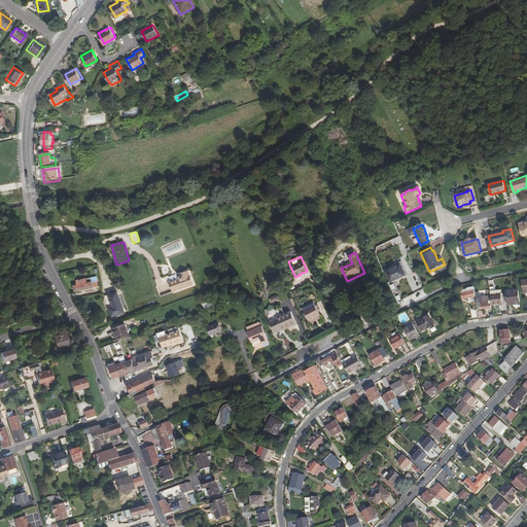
[(402,264),(399,265),(395,267),(385,272),(390,282),(405,275),(408,274),(402,264)]
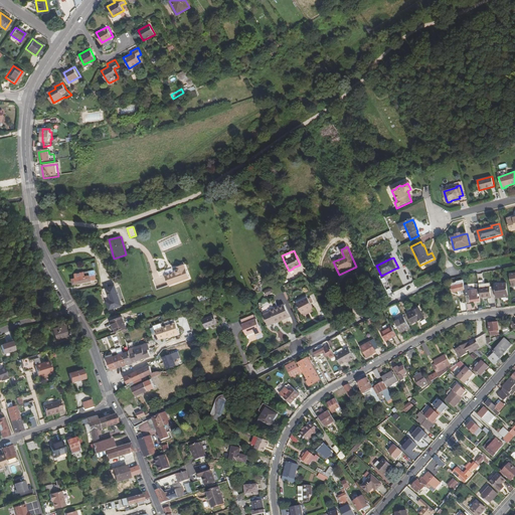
[(189,279),(184,265),(178,267),(179,270),(176,271),(175,271),(176,273),(165,276),(169,286),(189,279)]
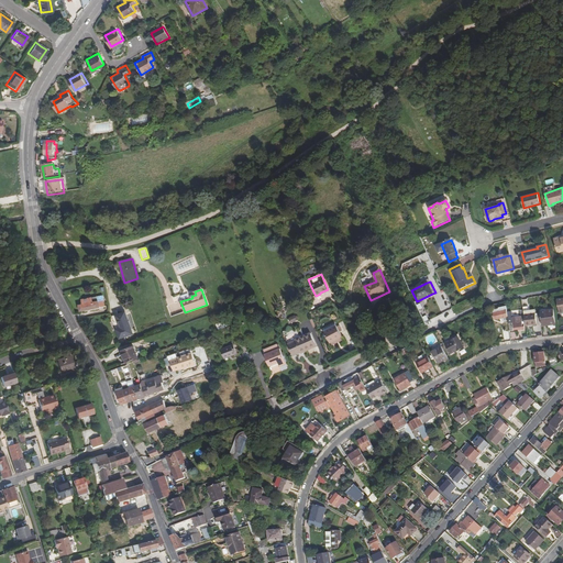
[(175,302),(189,297),(187,293),(173,298),(175,302)]
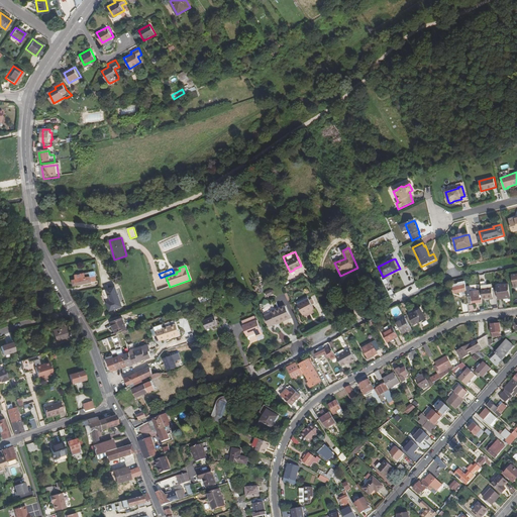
[(91,278),(96,277),(95,272),(77,276),(77,280),(76,281),(77,286),(92,283),(91,278)]
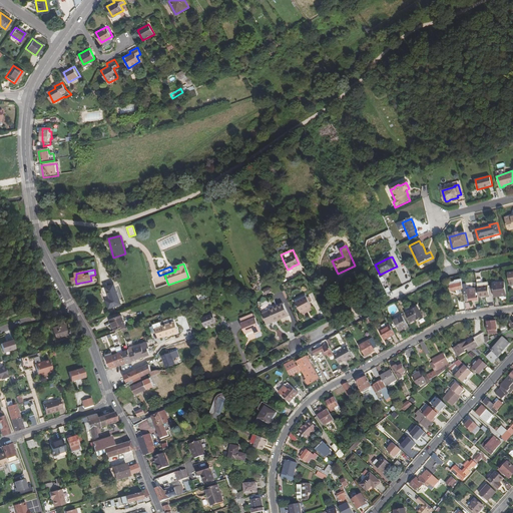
[(479,297),(489,295),(487,282),(482,283),(481,279),(477,280),(479,297)]
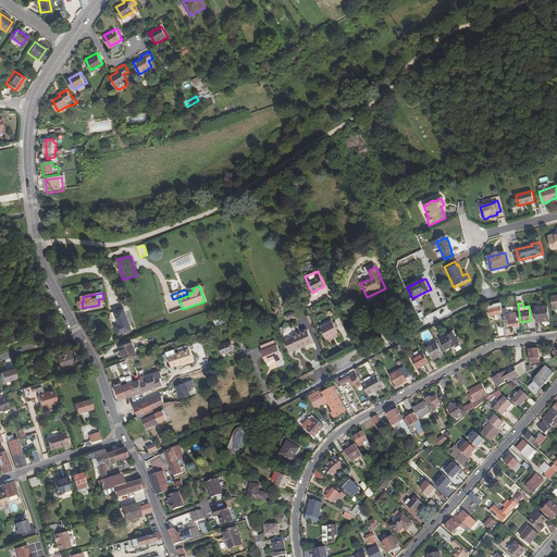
[(503,312),(502,306),(495,308),(494,305),(489,306),(491,314),(503,312)]
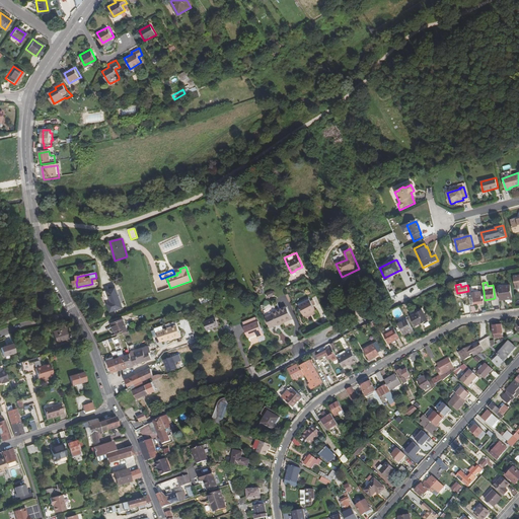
[(500,286),(501,297),(506,297),(506,298),(513,297),(512,285),(500,286)]
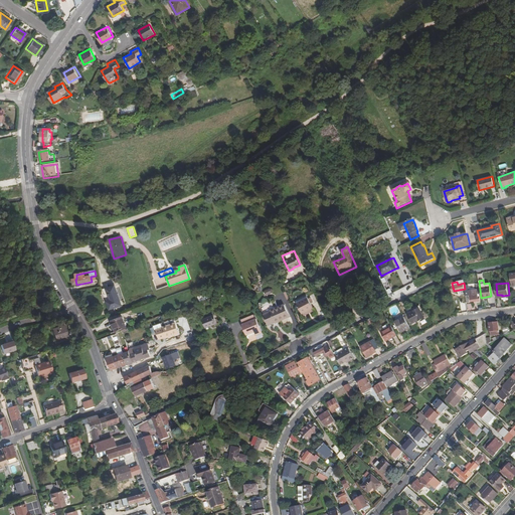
[(103,290),(107,301),(111,299),(108,291),(116,289),(114,286),(103,290)]
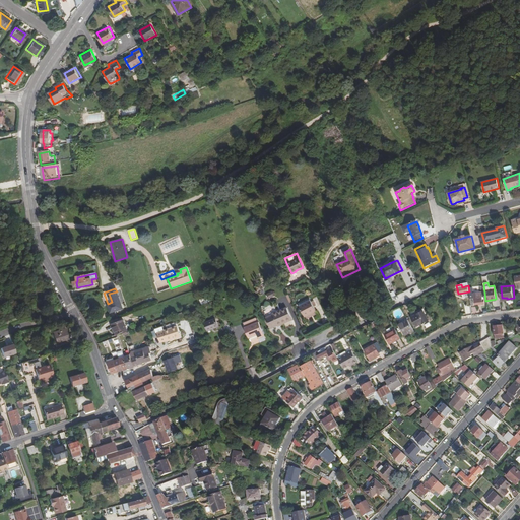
[(399,295),(402,301),(412,296),(409,289),(399,295)]
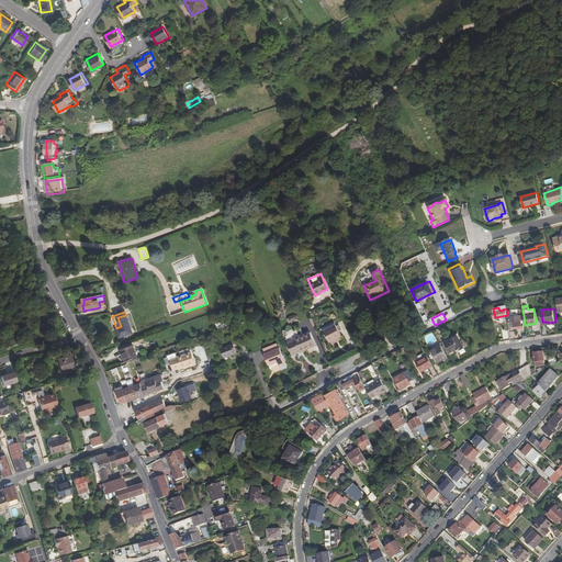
[(117,317),(121,326),(128,324),(126,315),(117,317)]
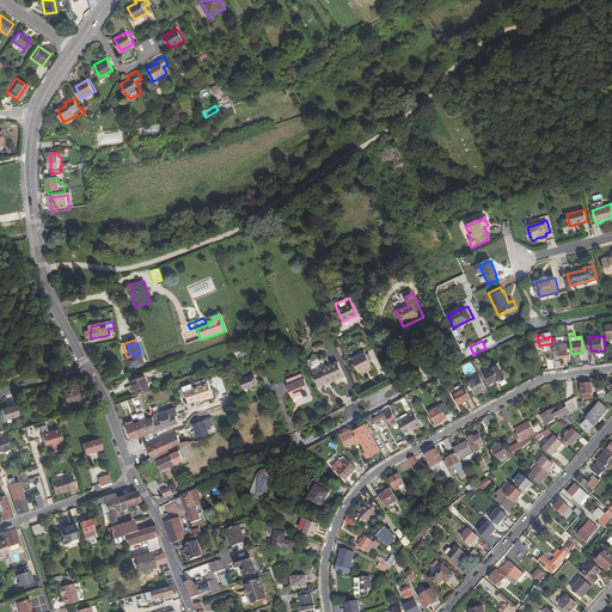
[(554,352),(555,359),(571,357),(570,349),(568,349),(567,346),(565,346),(565,344),(557,346),(557,350),(554,352)]
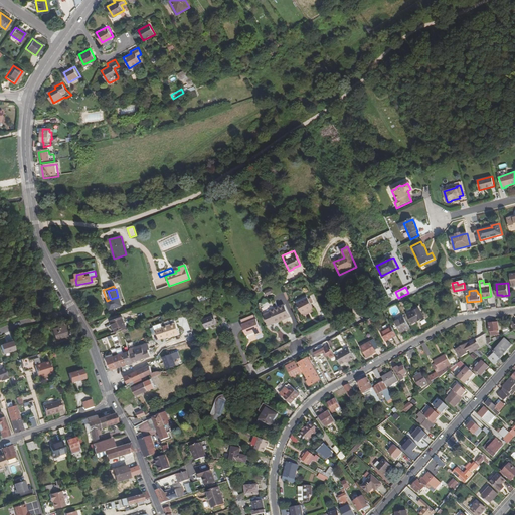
[(200,301),(208,298),(206,293),(197,297),(200,301)]
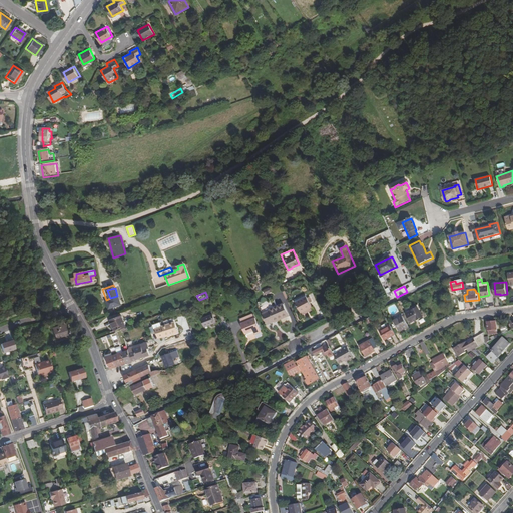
[(117,296),(110,298),(111,301),(107,303),(109,308),(120,304),(117,296)]
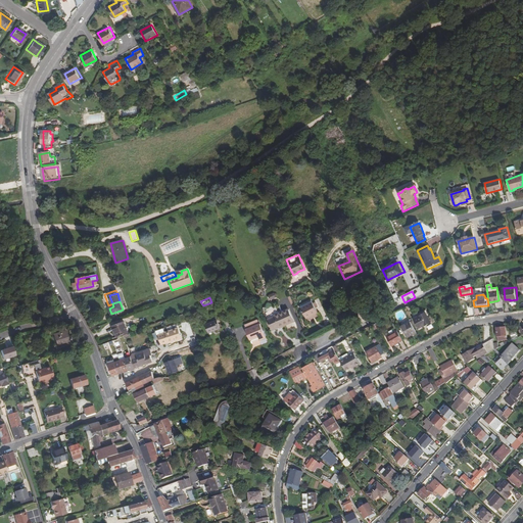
[(308,318),(318,314),(319,313),(317,308),(319,307),(316,302),(314,303),(302,308),(306,319),(308,318)]
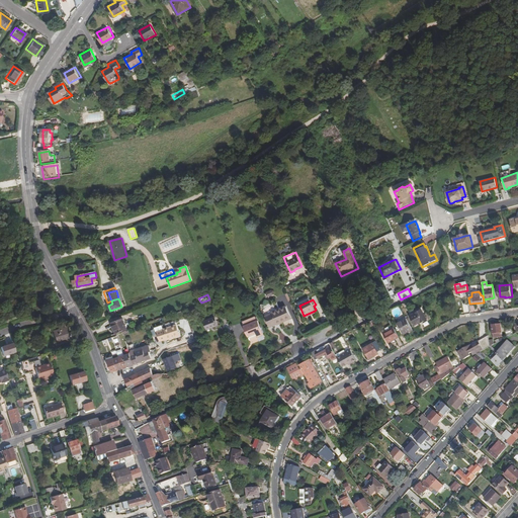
[(272,314),(265,317),(269,327),(277,324),(277,325),(290,319),(285,307),(272,313),(272,314)]
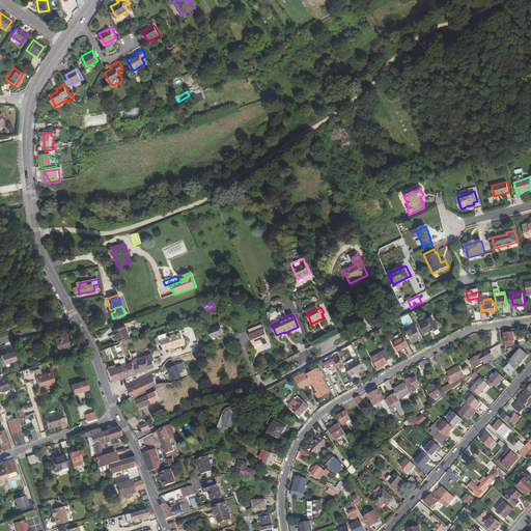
[(432,316),(425,319),(426,320),(420,324),(425,333),(432,329),(438,327),(432,316)]
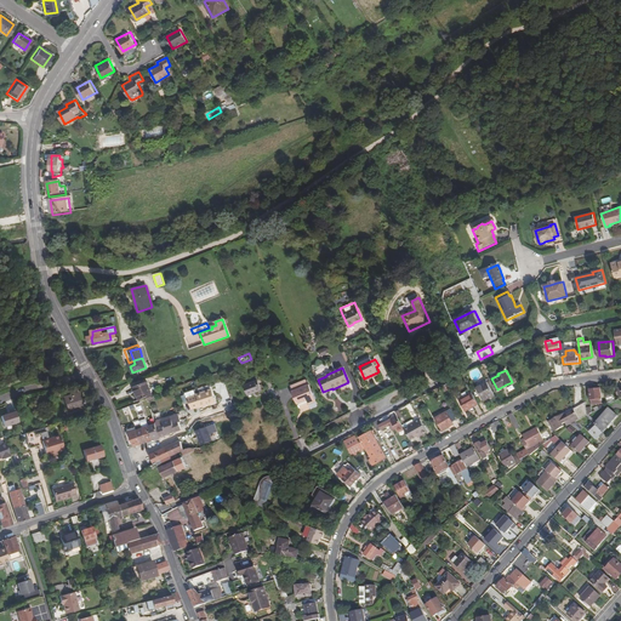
[(258,381),(245,386),(249,396),(254,394),(254,393),(257,392),(262,391),(258,381)]
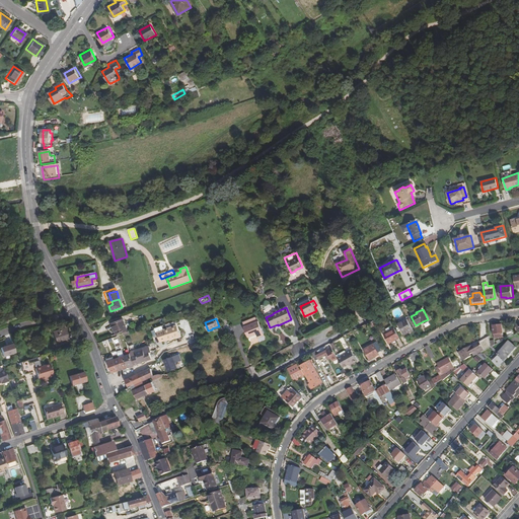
[(411,331),(414,329),(408,318),(398,323),(403,334),(410,330),(411,331)]
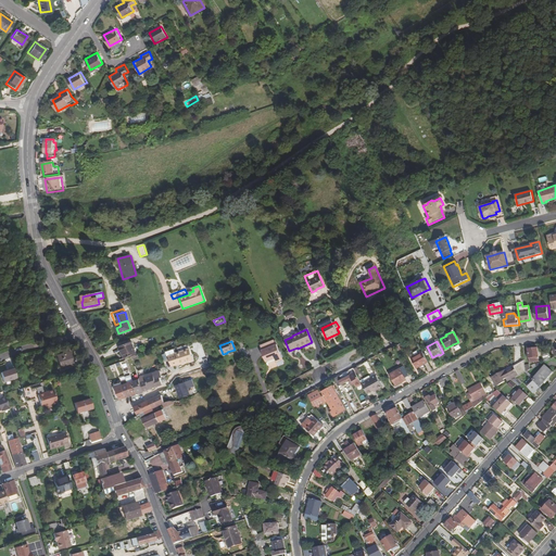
[(137,354),(133,342),(121,346),(125,358),(137,354)]
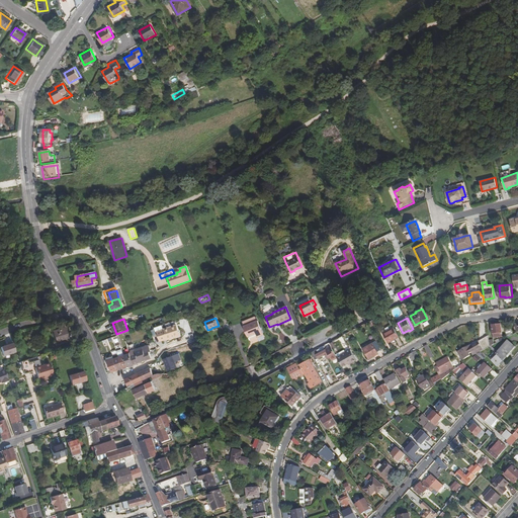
[(258,321),(254,323),(259,336),(264,334),(258,321)]
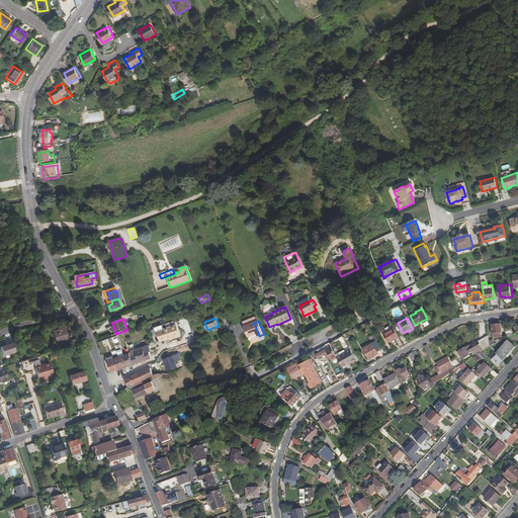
[(254,323),(246,326),(244,327),(248,337),(257,333),(258,336),(259,336),(254,323)]
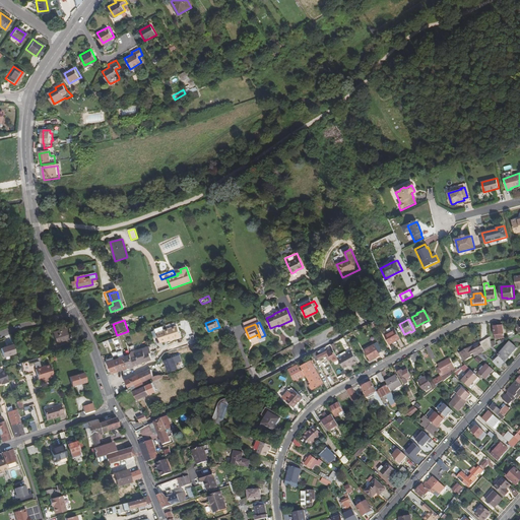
[(495,326),(496,337),(506,336),(504,325),(495,326)]
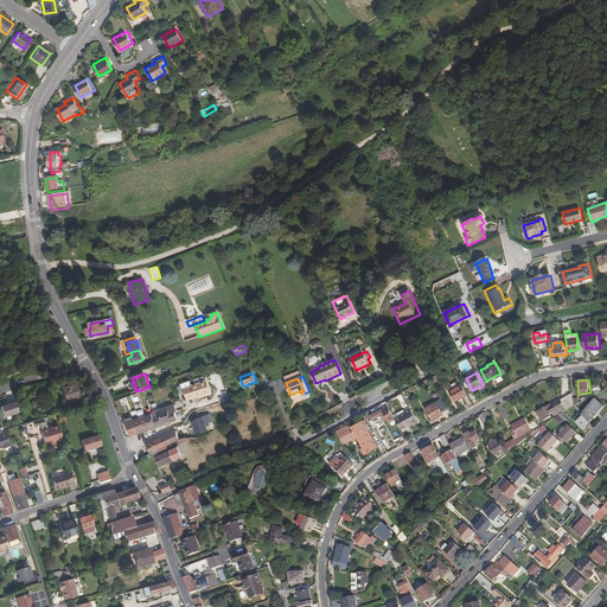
[(211,393),(208,381),(192,385),(196,396),(202,394),(203,396),(211,393)]
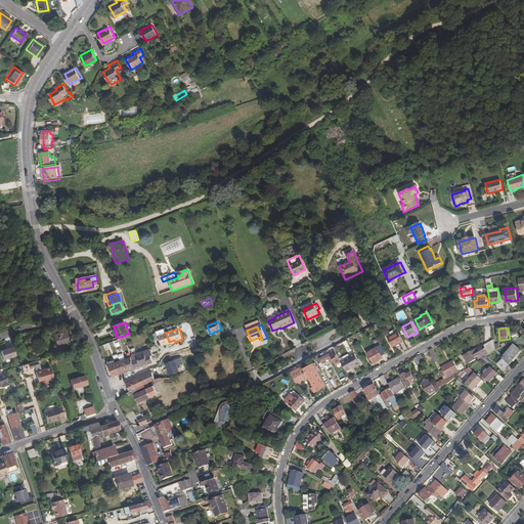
[(403,340),(398,331),(388,337),(393,346),(403,340)]
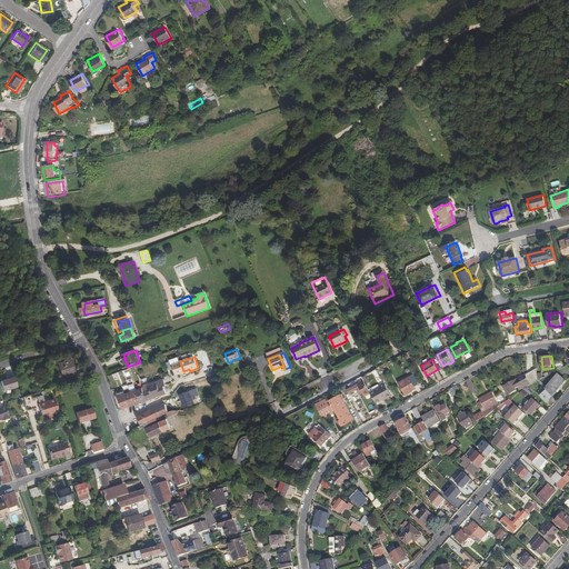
[(72,370),(73,376),(73,377),(77,376),(72,360),(59,365),(60,366),(71,362),(73,369),(72,370)]
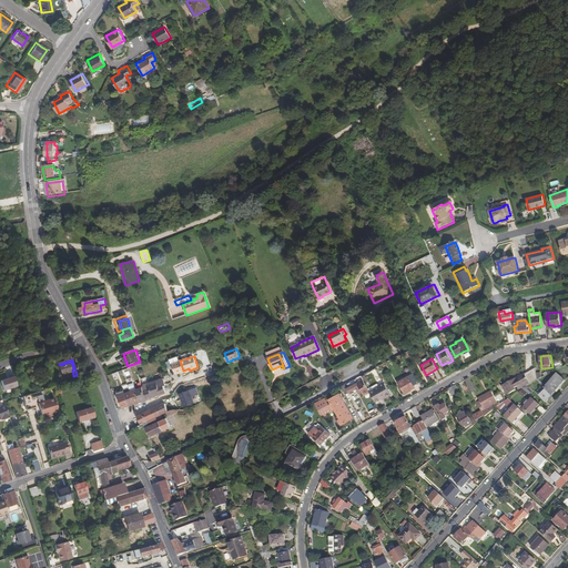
[(71,362),(60,365),(63,378),(73,375),(72,369),(73,368),(71,362)]
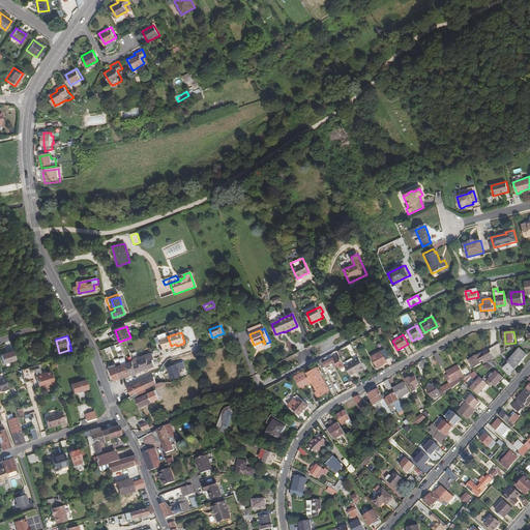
[(348,345),(337,350),(342,357),(346,355),(345,352),(350,350),(348,345)]
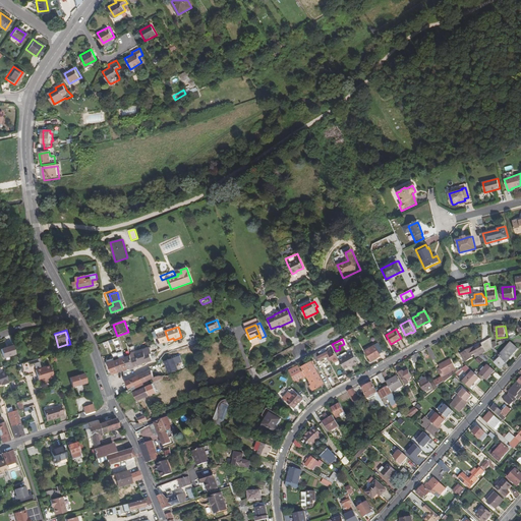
[(500,354),(505,360),(508,357),(510,358),(520,347),(512,340),(500,354)]
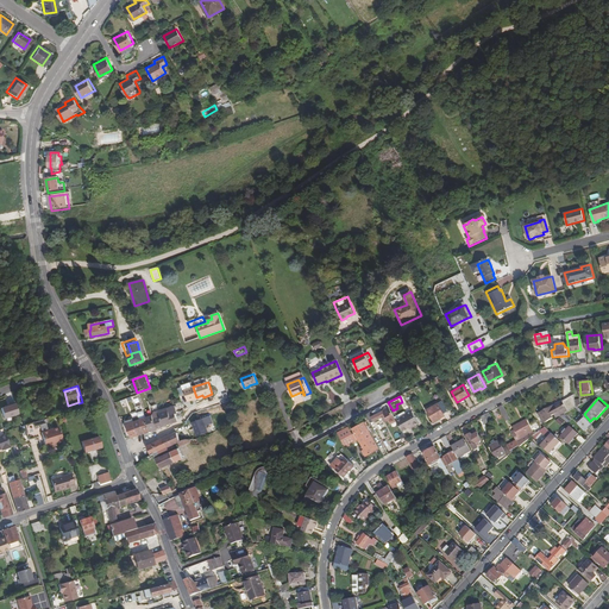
[(439,419),(438,416),(435,412),(440,409),(439,407),(444,403),(441,400),(427,408),(434,421),(439,419)]
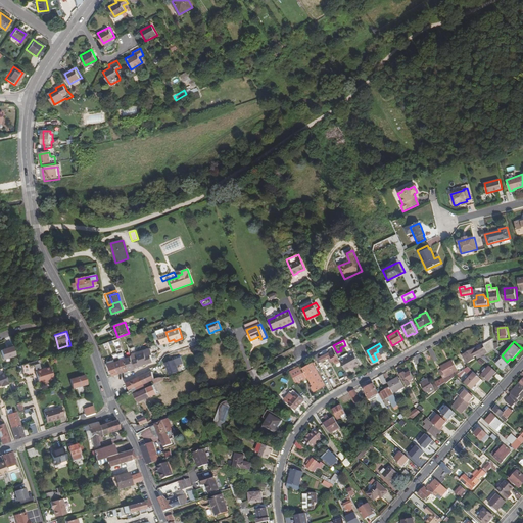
[(474,348),(477,354),(486,350),(484,345),(475,349),(475,348),(474,348)]
